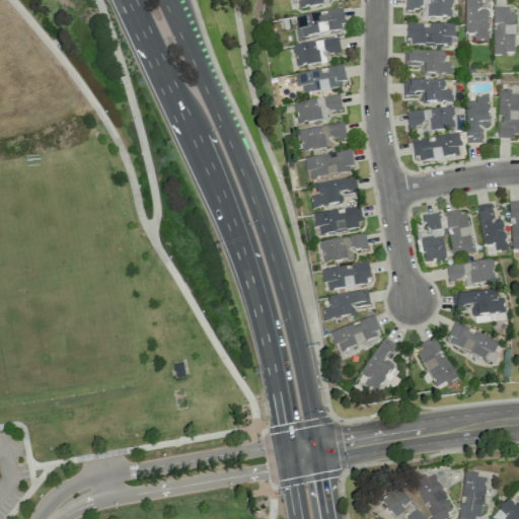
[(296,0),(298,8),(328,4),(327,0),(296,0)]
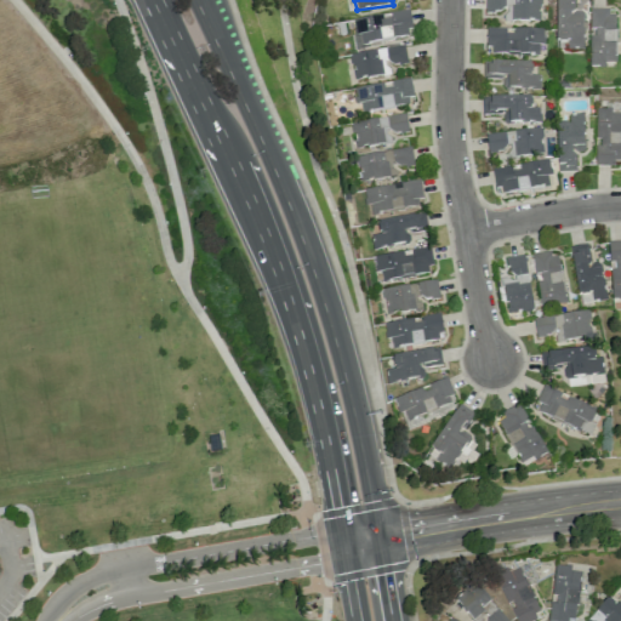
[(484,0),(484,10),(511,11),(510,21),(540,21),(540,0),(484,0)]
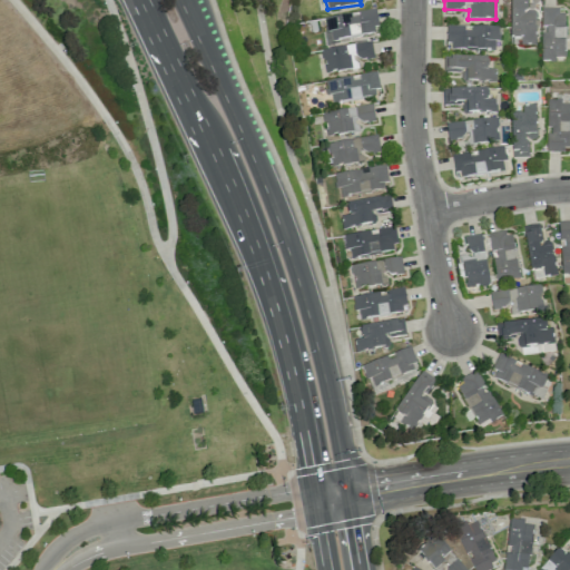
[(510,0),(510,38),(520,38),(520,46),(534,46),(536,10),(524,10),(524,0),(510,0)]
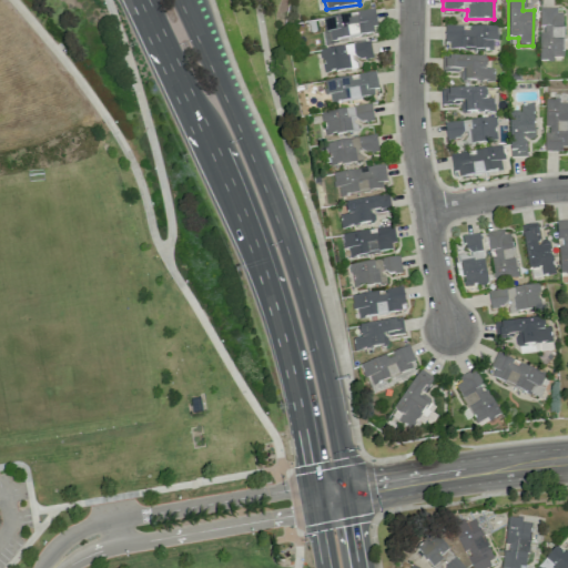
[(561,8),(539,9),(539,60),(563,59),(561,8)]
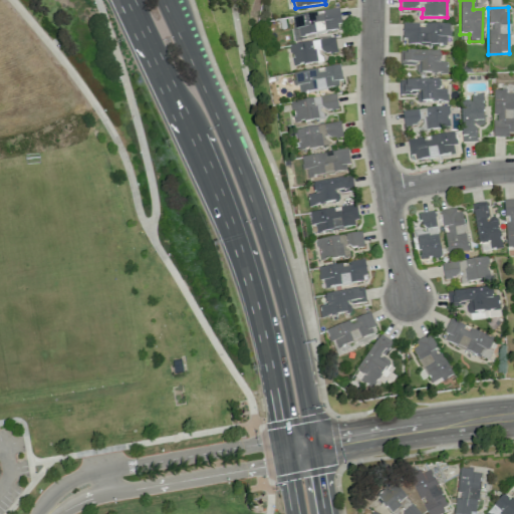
[(337,8),(290,16),(293,37),(340,29),(337,8)]
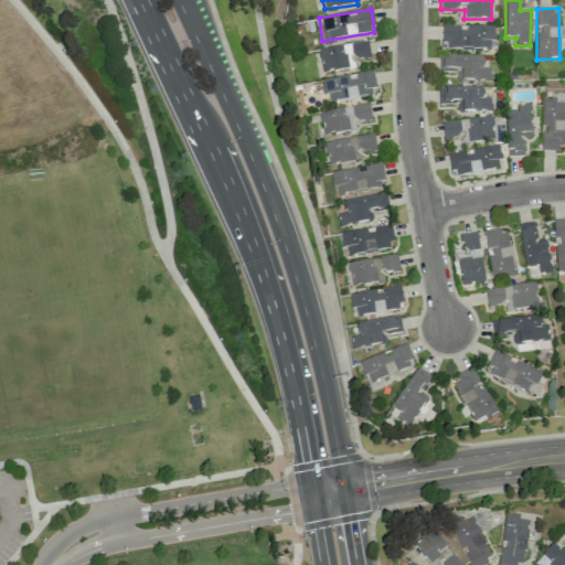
[(444,25),(444,48),(490,50),(490,41),(494,41),(494,27),(444,25)]
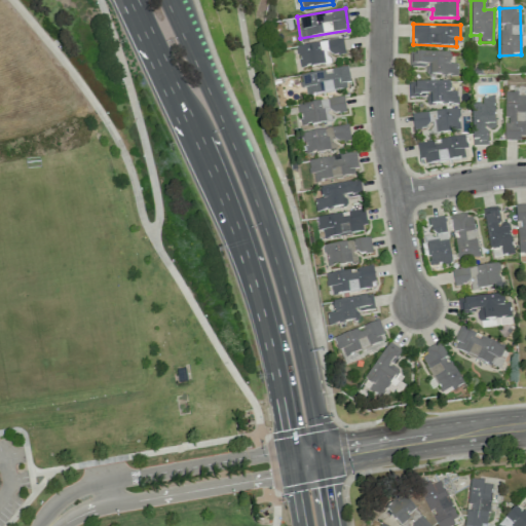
[(345,54),(342,39),(296,45),(299,68),(328,64),(327,58),(345,54)]
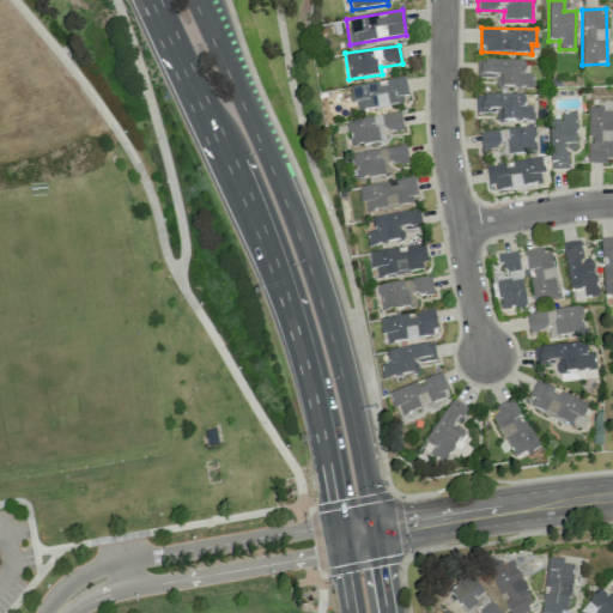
[(533,89),(533,74),(525,74),(525,62),(477,60),(477,78),(496,78),(496,87),(533,89)]
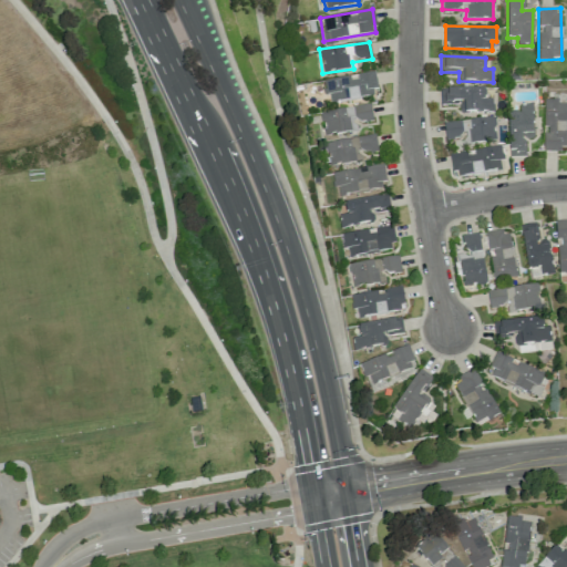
[(325,81),(328,103),(377,95),(373,73),(325,81)]
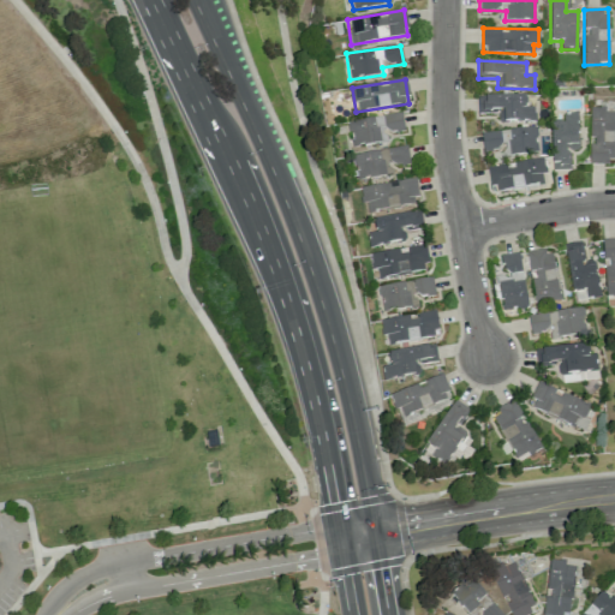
[(535,121),(535,107),(526,107),(526,95),(477,96),(478,113),(499,112),(499,121),(535,121)]
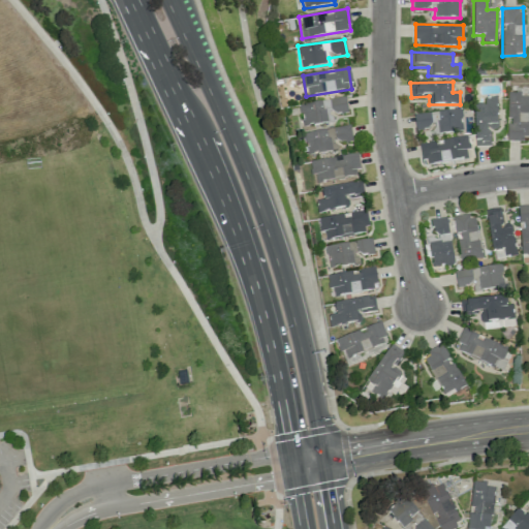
[(507,139),(528,139),(528,102),(528,93),(508,93),(507,125),(507,139)]
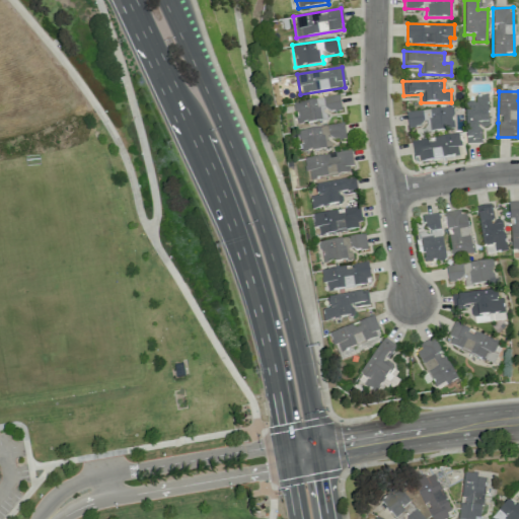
[(466,143),(479,143),(478,127),(488,127),(487,95),(474,95),(475,102),(465,102),(466,143)]
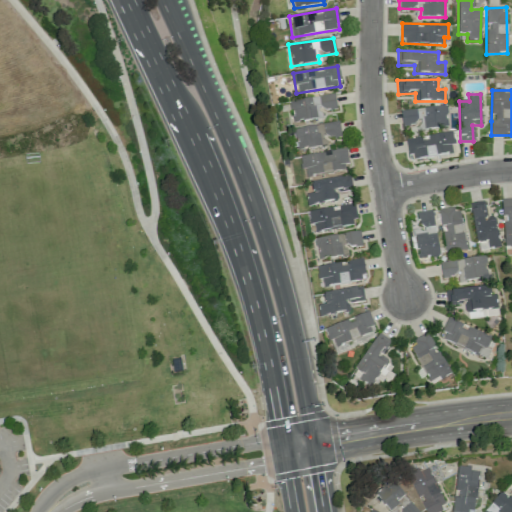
[(336,109),(335,97),(291,99),(292,121),(322,120),(322,110),(336,109)]
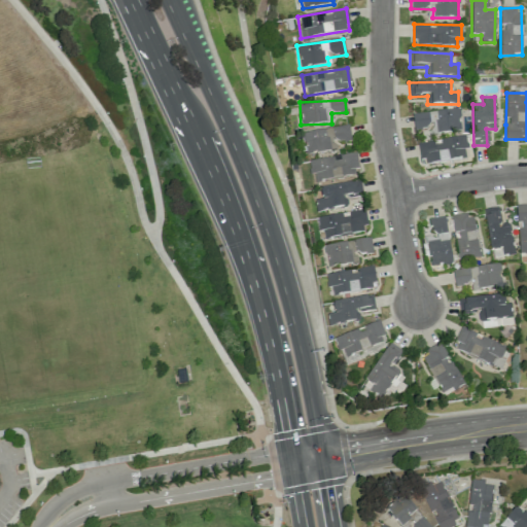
[(459,132),(458,109),(435,110),(436,133),(459,132)]
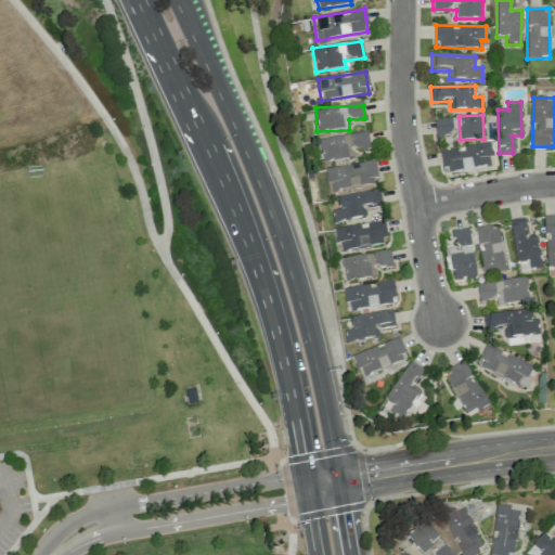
[(452,118),(434,120),(436,136),(454,132),(452,118)]
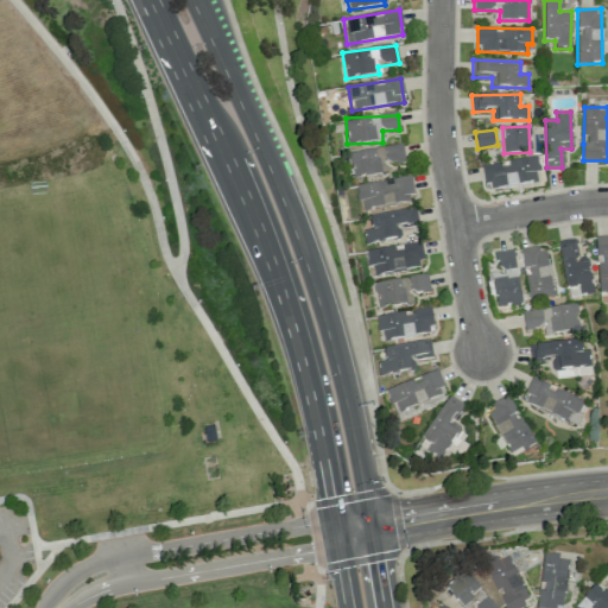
[(405,160),(401,144),(349,153),(353,178),(388,172),(386,164),(405,160)]
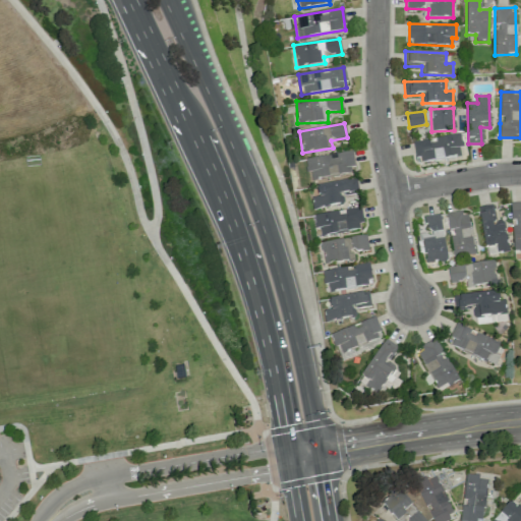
[(417,162),(462,156),(459,135),(414,141),(417,162)]
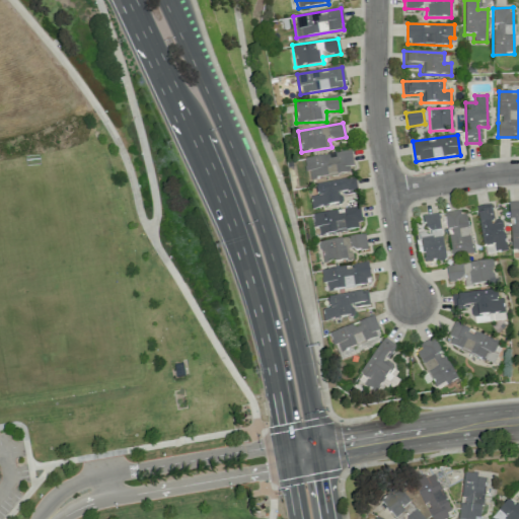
[(303,157),(305,171),(310,171),(310,177),(353,171),(350,151),(303,157)]
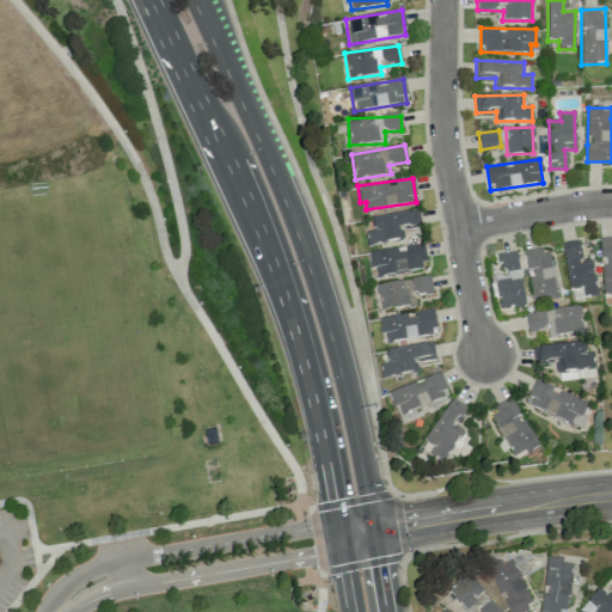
[(372,218),(373,231),(365,232),(367,245),(399,240),(397,230),(421,226),(418,210),(372,218)]
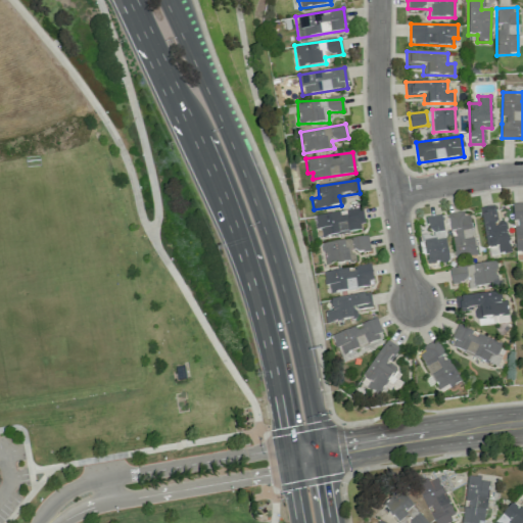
[(522,203),(513,204),(515,251),(522,251),(522,203)]
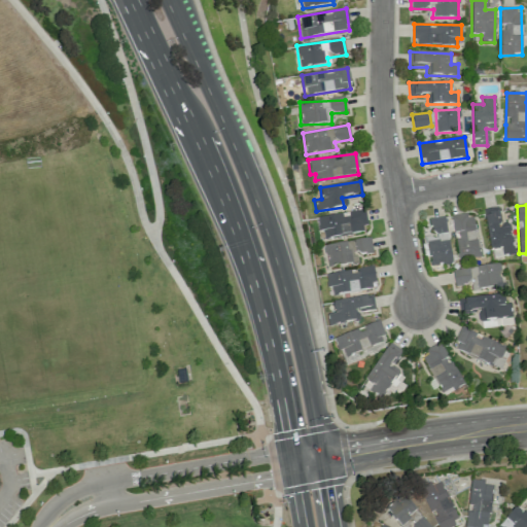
[(484,209),(490,250),(501,249),(502,256),(514,254),(510,226),(499,227),(496,207),(484,209)]
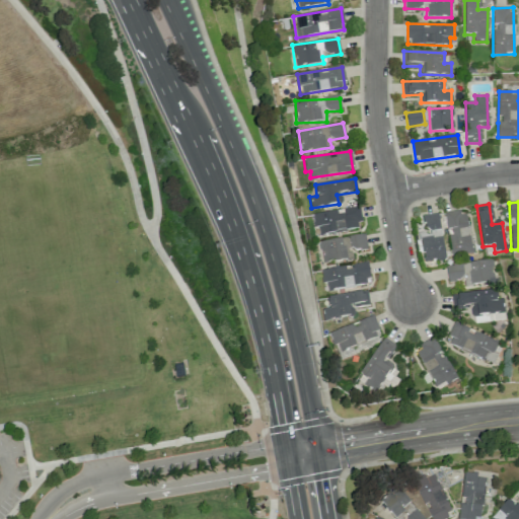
[(312,214),(314,228),(318,227),(318,233),(363,226),(360,206),(312,214)]
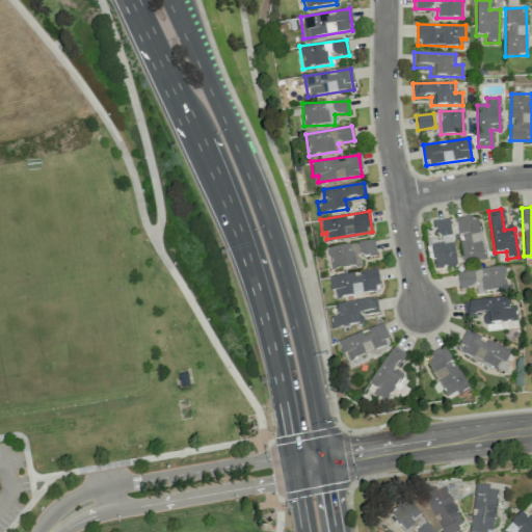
[(456,219),(462,263),(484,260),(477,216),(456,219)]
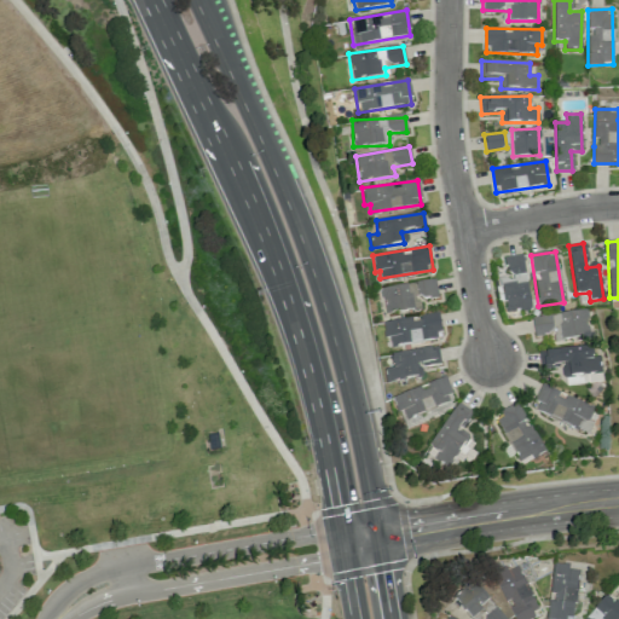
[(380,288),(385,313),(420,307),(418,300),(438,298),(435,279),(380,288)]
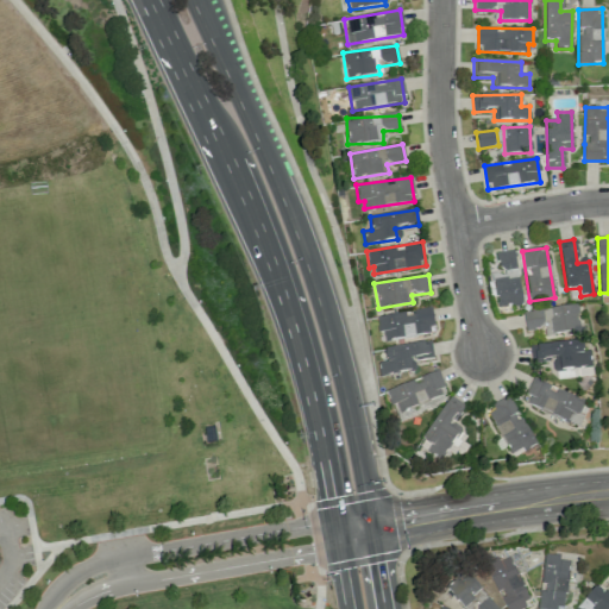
[(497,308),(522,305),(519,276),(494,280),(497,308)]
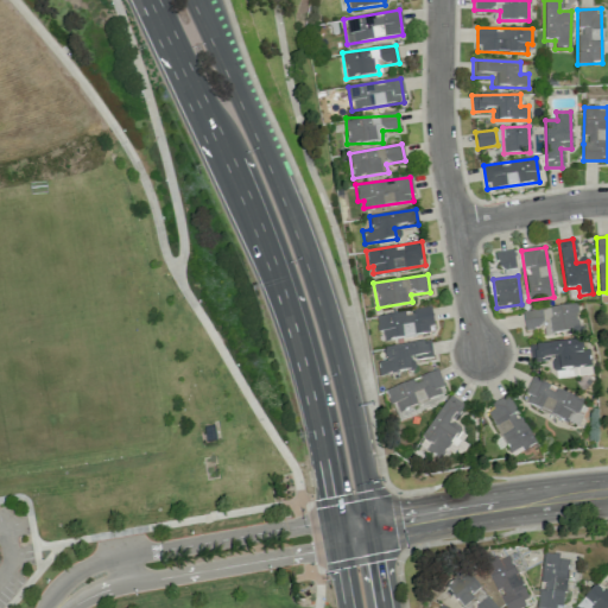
[(375,316),(378,333),(382,331),(384,340),(432,334),(430,308),(412,310),(412,311),(375,316)]
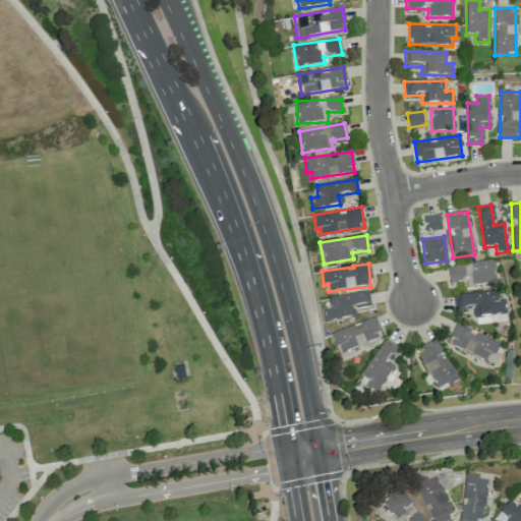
[(370,306),(368,292),(328,298),(330,309),(324,310),(325,323),(356,317),(354,308),(370,306)]
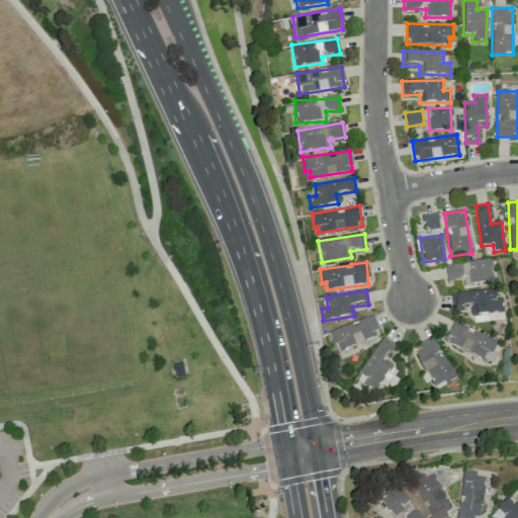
[(502,298),(496,298),(495,290),(452,293),(452,307),(469,306),(470,315),(503,313),(502,298)]
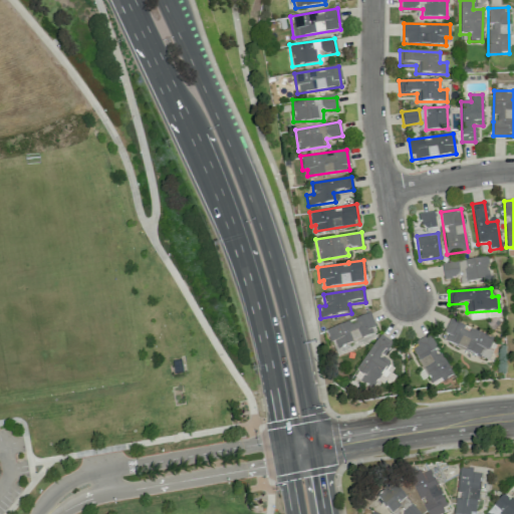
[(326,330),(333,349),(377,332),(369,313),(326,330)]
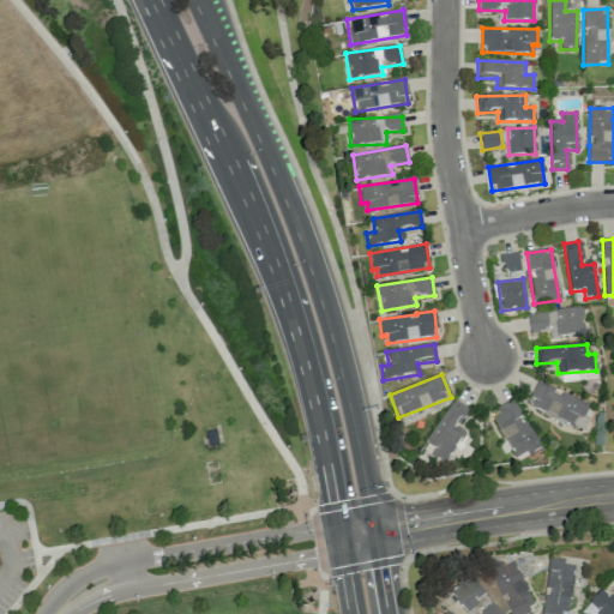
[(536,381),(527,405),(583,431),(594,407),(536,381)]
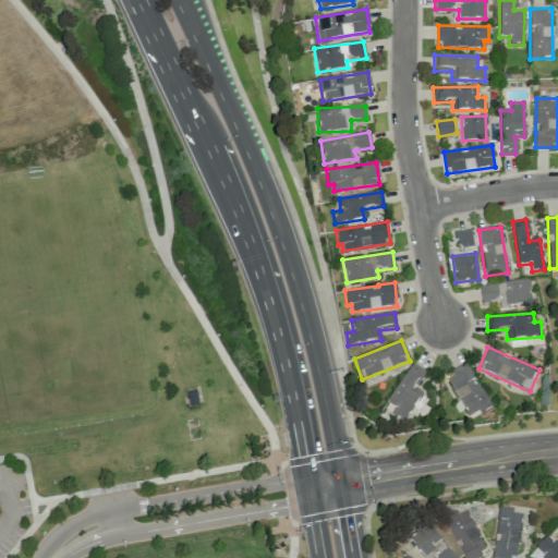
[(387,404),(395,408),(391,413),(405,422),(423,392),(415,388),(425,372),(411,363),(387,404)]
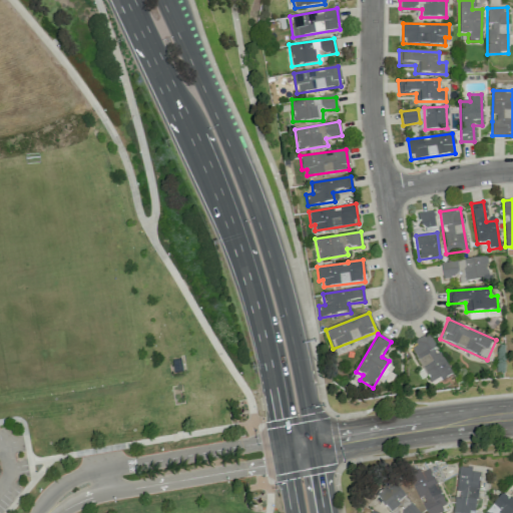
[(410,346),(432,386),(452,375),(429,335),(410,346)]
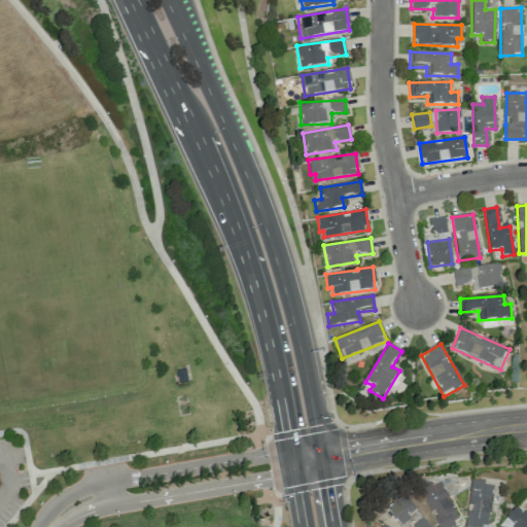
[(487,526),(492,485),(484,484),(484,481),(471,480),(465,526),(468,526),(487,526)]
